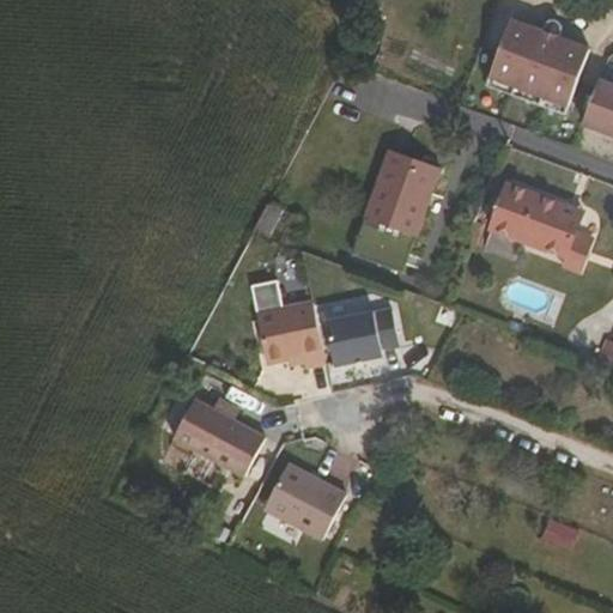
[(563,43),(559,55),(534,46),(538,35),(511,25),(487,93),(565,121),(588,53),(563,43)]
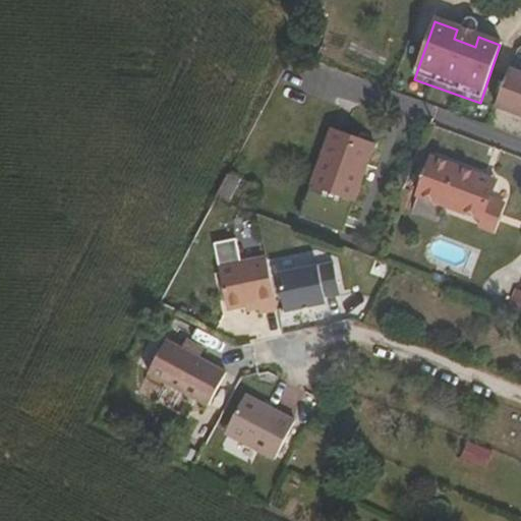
[(454,39),(475,47),(478,37),(457,30),(454,39)]
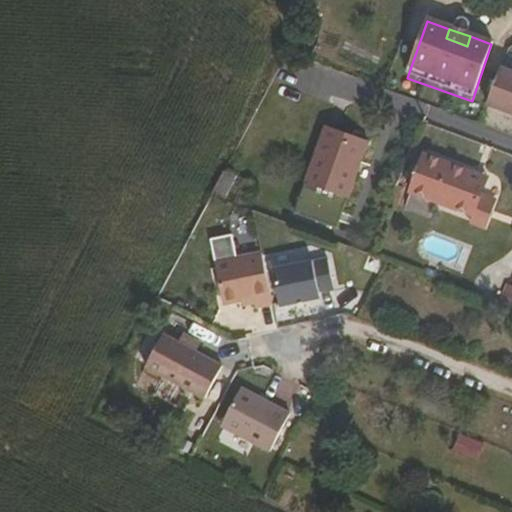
[(511,71),(511,65),(503,62),(501,67),(511,71)]
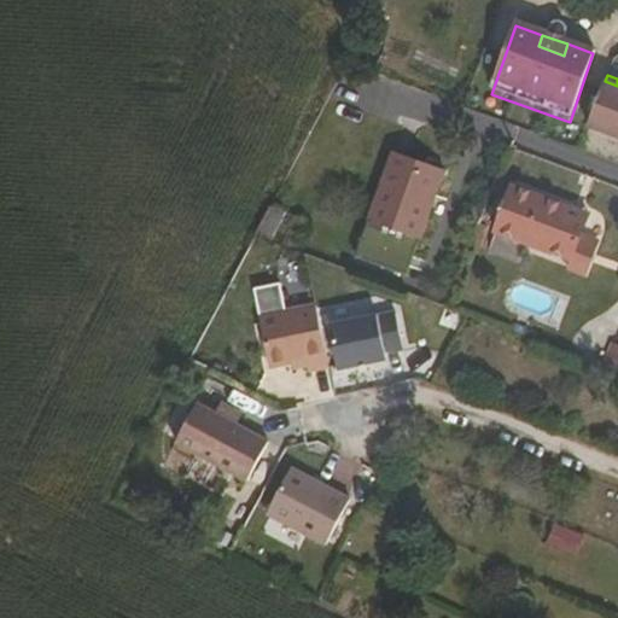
[(617,86),(605,81),(589,127),(617,138),(617,86)]
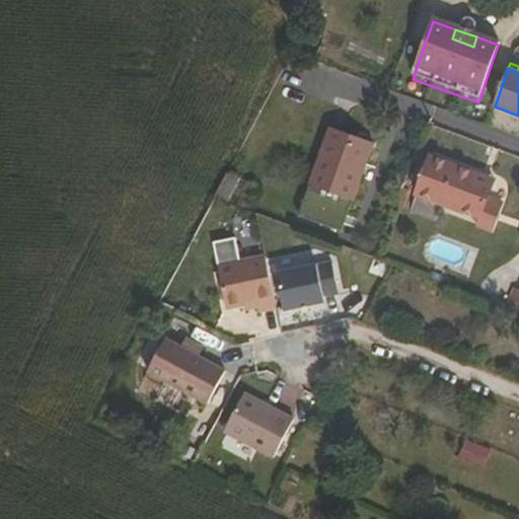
[(374,144),(330,128),(298,215),(341,232),(374,144)]
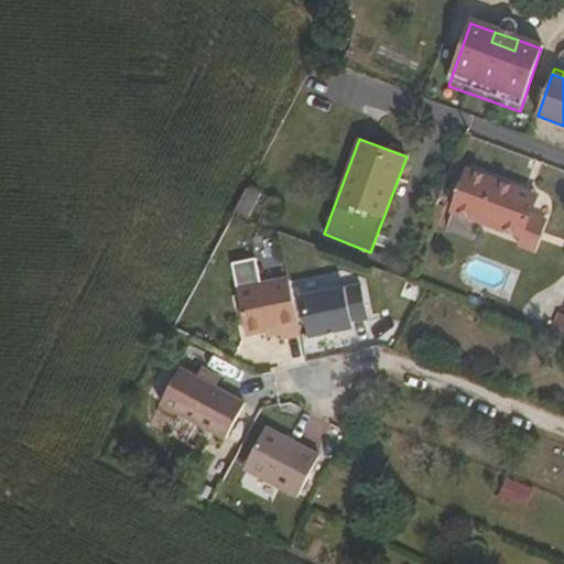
[(468,170),(451,212),(521,239),(532,214),(539,196),(468,170)]
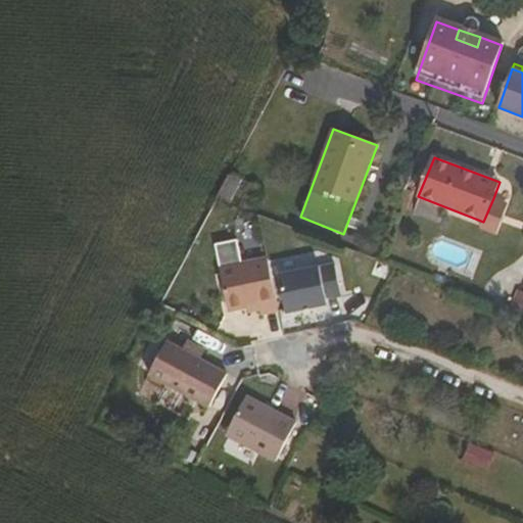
[(493,198),(483,222),(480,230),(496,236),(509,204),(493,198)]
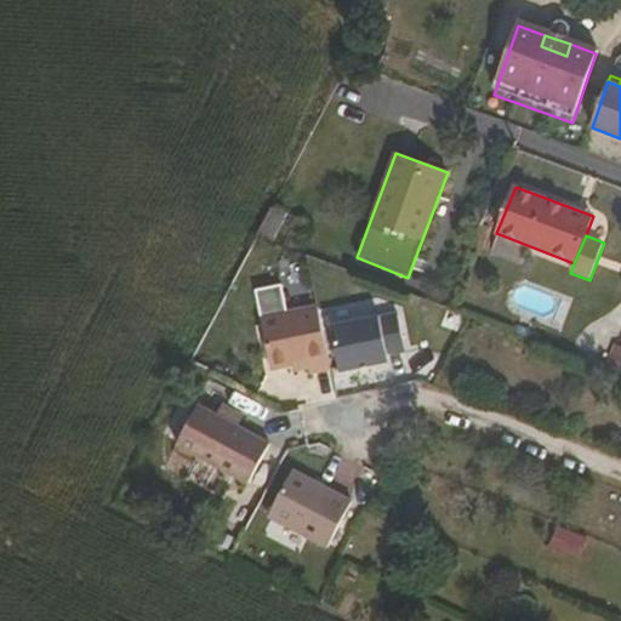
[(329,366),(317,305),(260,315),(271,366),(306,359),(308,371),(329,366)]
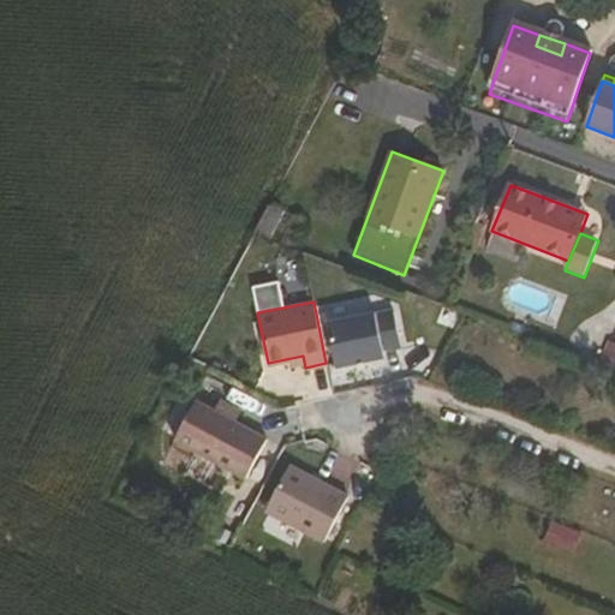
[(375,311),(327,322),(336,366),(384,357),(383,350),(401,346),(393,309),(375,314),(375,311)]
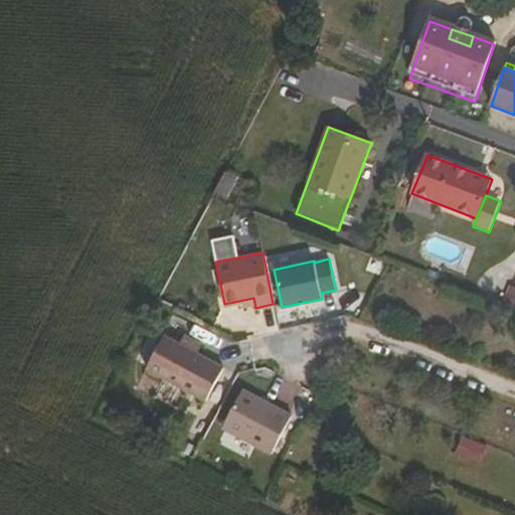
[(514,287),(509,286),(502,305),(514,309),(514,287)]
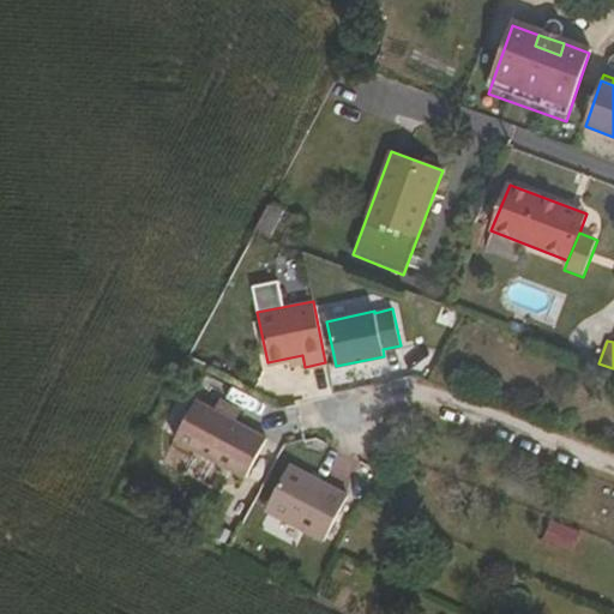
[(242,477),(263,438),(193,399),(172,440),(242,477)]
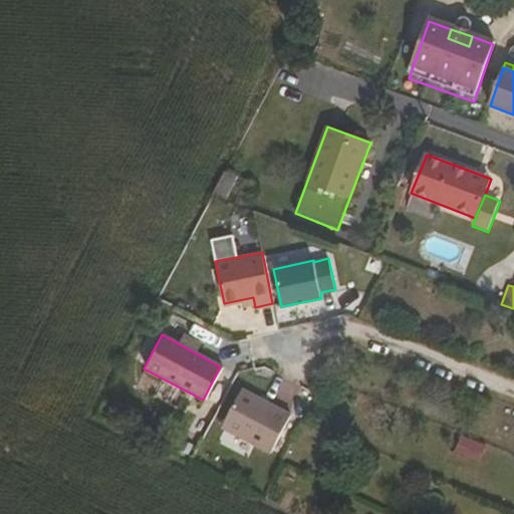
[(288,414),(240,389),(220,427),(268,452),(288,414)]
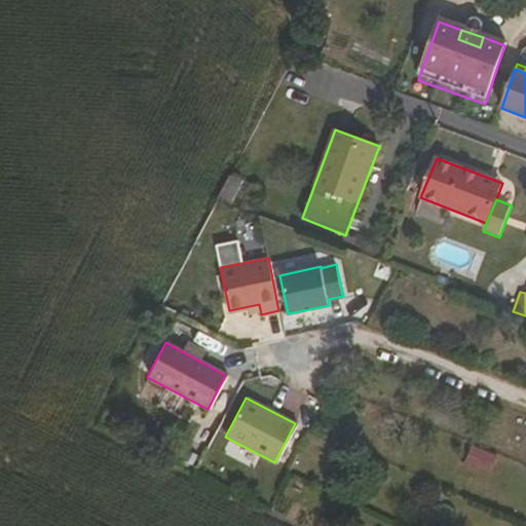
[(491,473),(498,454),(473,444),(465,461),(491,473)]
